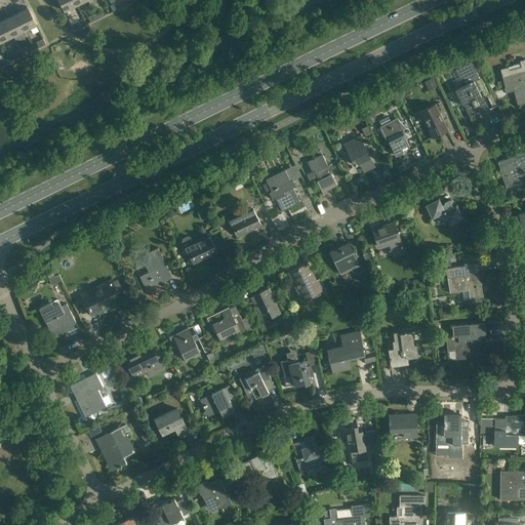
[(76,5),(73,0),(58,0),(65,11),(76,5)]
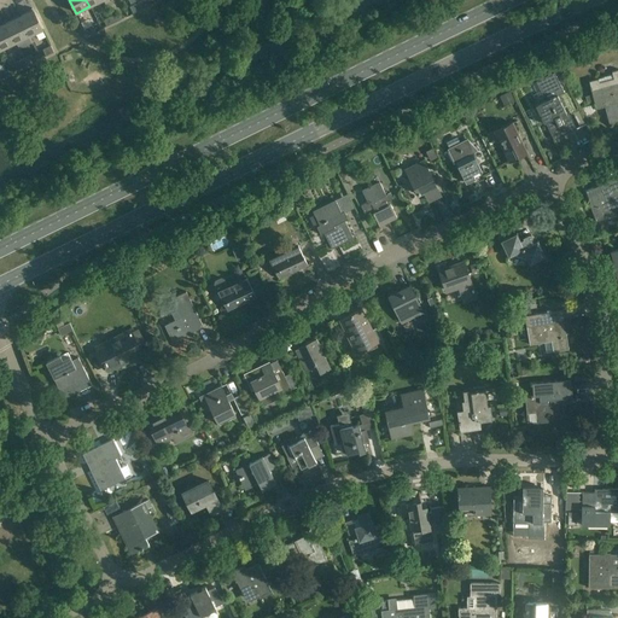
[(140,10),(138,3),(129,6),(133,13),(140,10)]
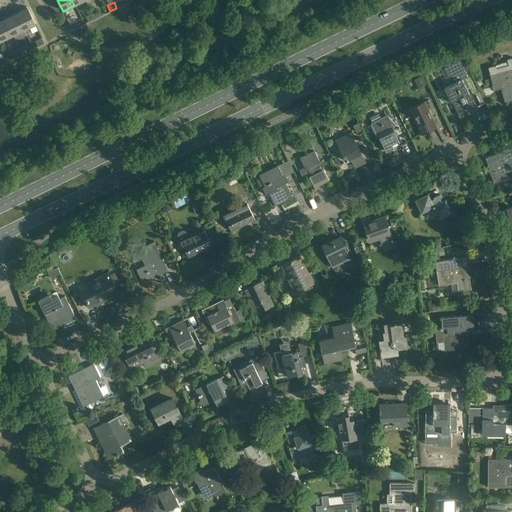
[(16,14),(24,30),(35,24),(27,8),(16,14)]
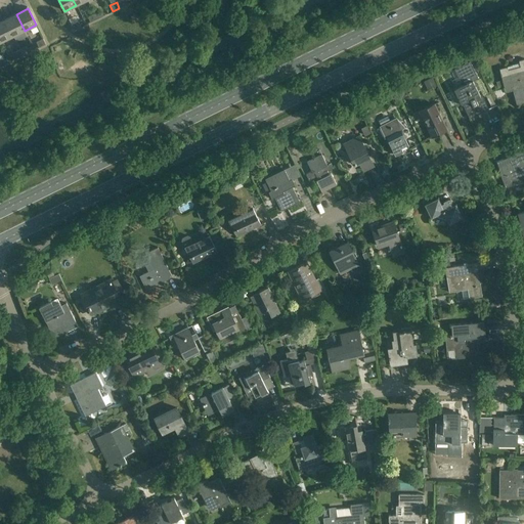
[(100,10),(94,13),(96,19),(103,15),(100,10)]
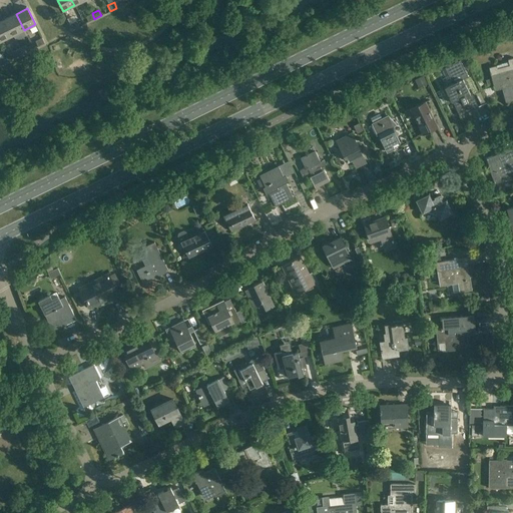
[(94,19),(92,13),(85,16),(88,22),(94,19)]
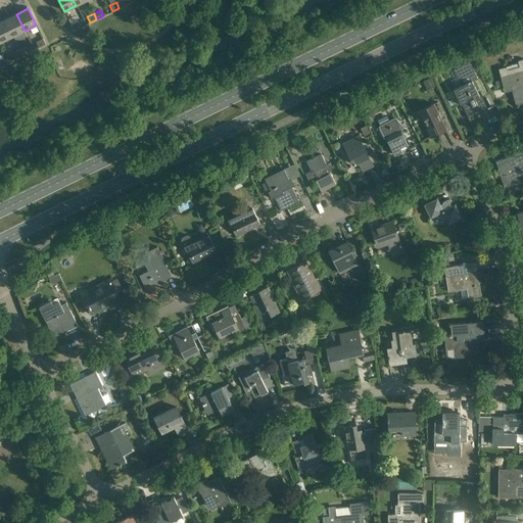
[(25,31),(16,14),(5,19),(13,36),(25,31)]
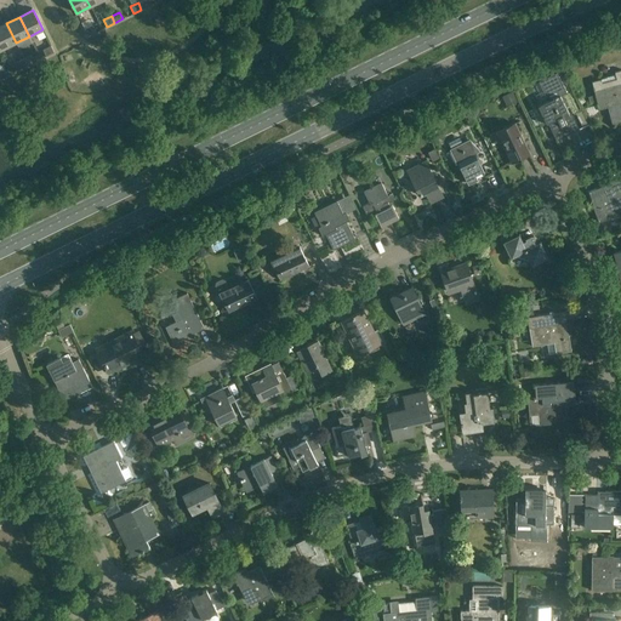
[(16,43),(6,23),(0,26),(0,44),(3,50),(16,43)]
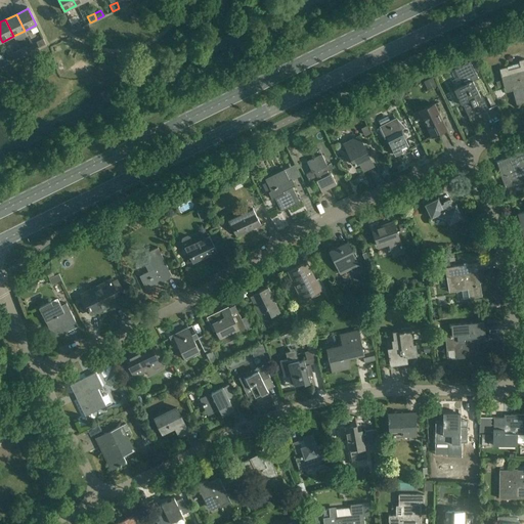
[(81,27),(78,22),(72,25),(74,30),(81,27)]
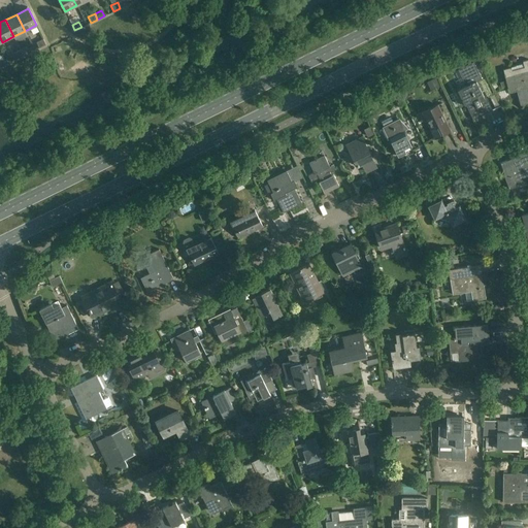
[(45,44),(43,38),(36,42),(39,47),(45,44)]
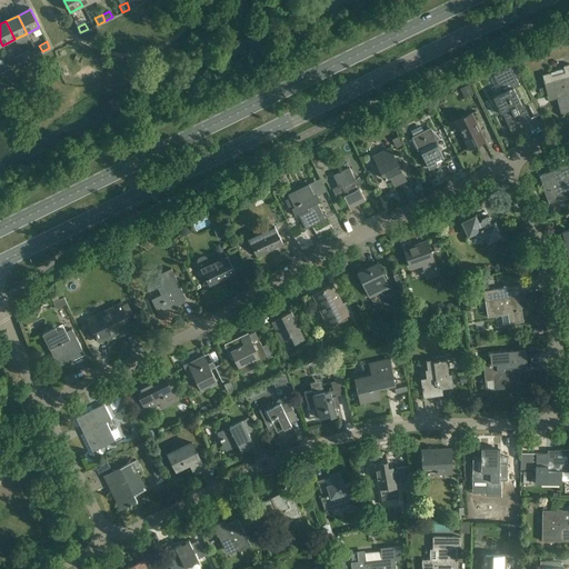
[(31,57),(29,50),(21,53),(25,60),(31,57)]
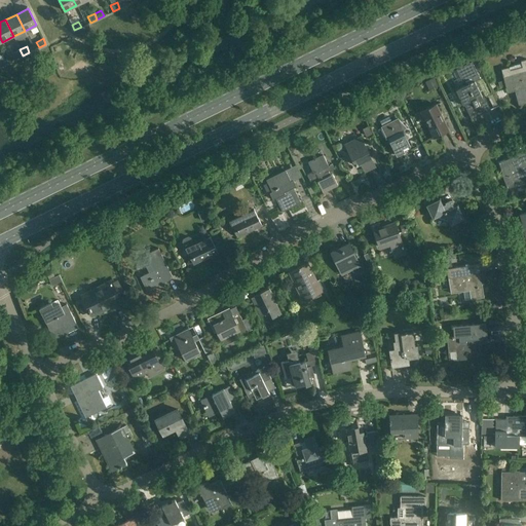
[(23,55),(20,49),(13,52),(16,59),(23,55)]
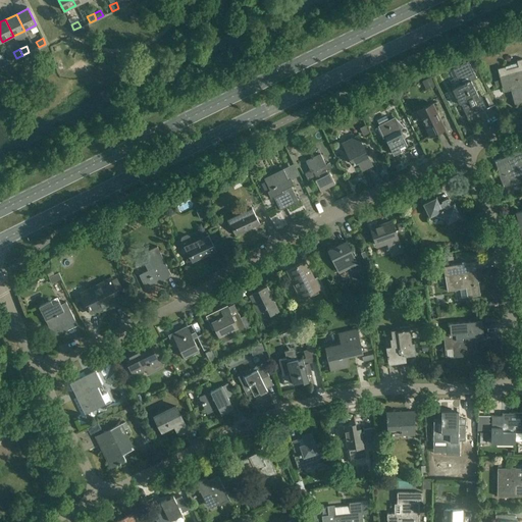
[(506,67),(498,68),(503,87),(510,85),(512,94),(515,104),(521,102),(521,58),(517,60),(518,63),(505,66),(506,67)]
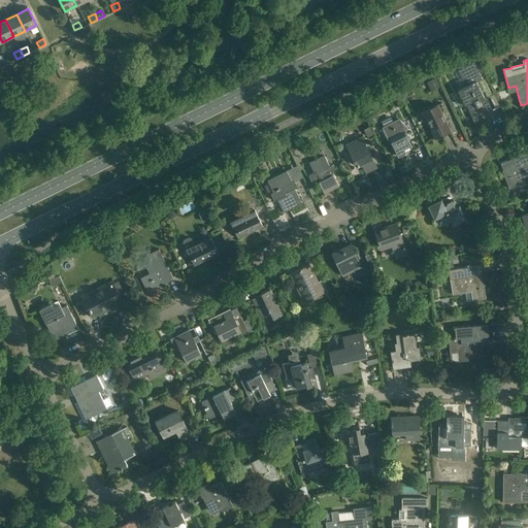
[(482,78),(473,62),(458,69),(466,86),(458,90),(465,105),(466,104),(473,119),(481,114),(477,107),(482,105),(480,101),(485,99),(476,81),(482,78)]
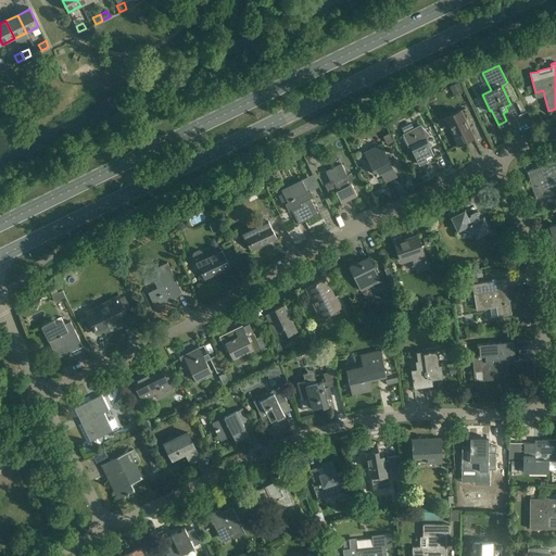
[(464,91),(459,81),(450,87),(454,96),(464,91)]
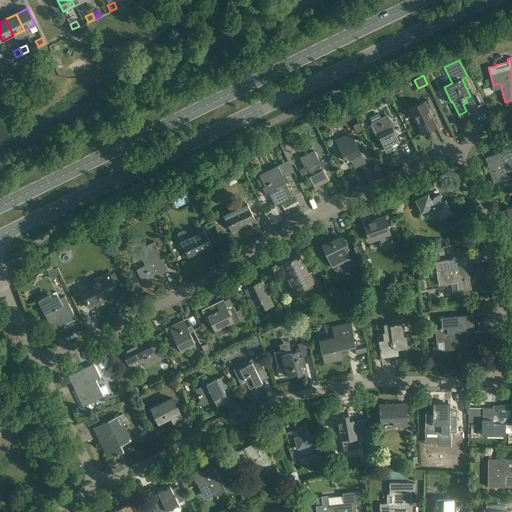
[(436,126),(424,102),(410,109),(422,134),(436,126)]
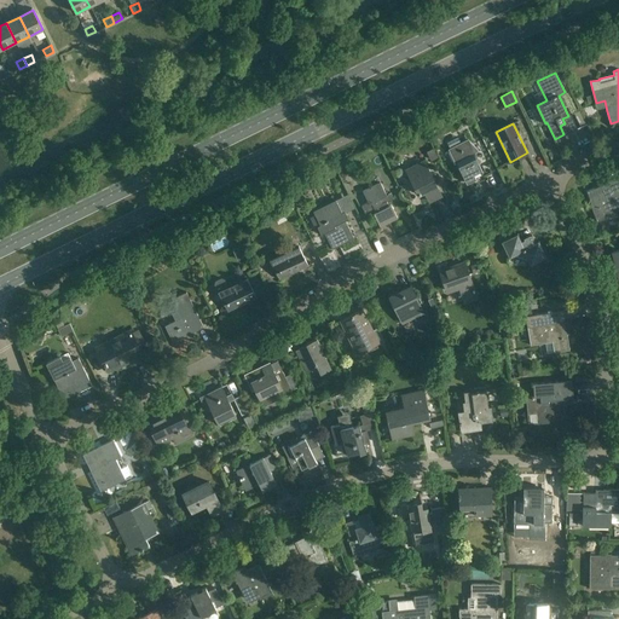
[(461,143),(458,138),(447,143),(467,183),(475,178),(475,177),(482,172),(474,155),(475,154),(479,150),(468,139),(461,143)]
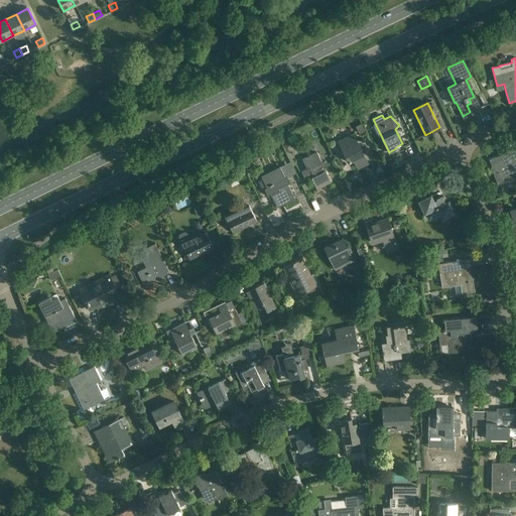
[(365,130),(361,124),(356,126),(360,133),(365,130)]
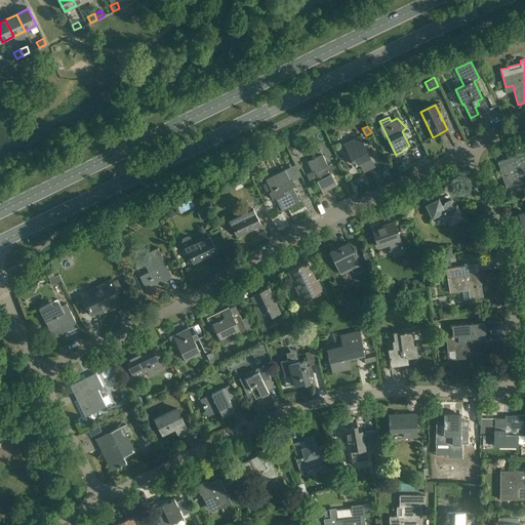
[(373,166),(359,136),(345,144),(355,165),(360,162),(363,168),(367,166),(368,168),(373,166)]
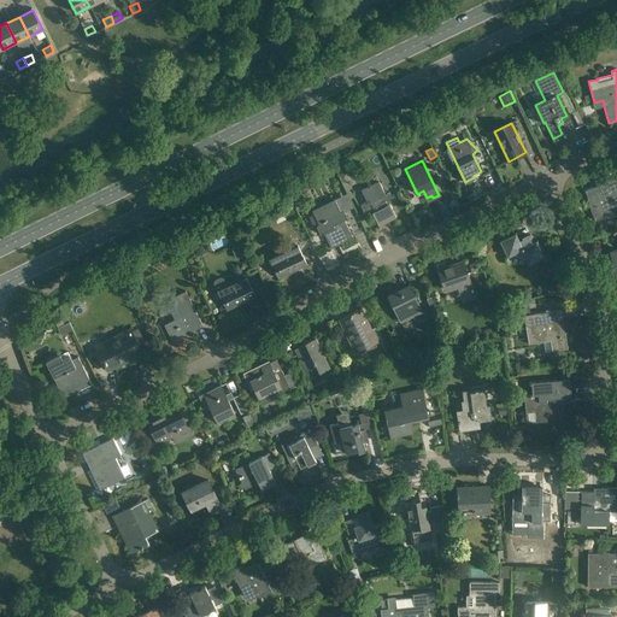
[(616,177),(585,191),(597,221),(613,213),(613,211),(616,209),(616,177)]
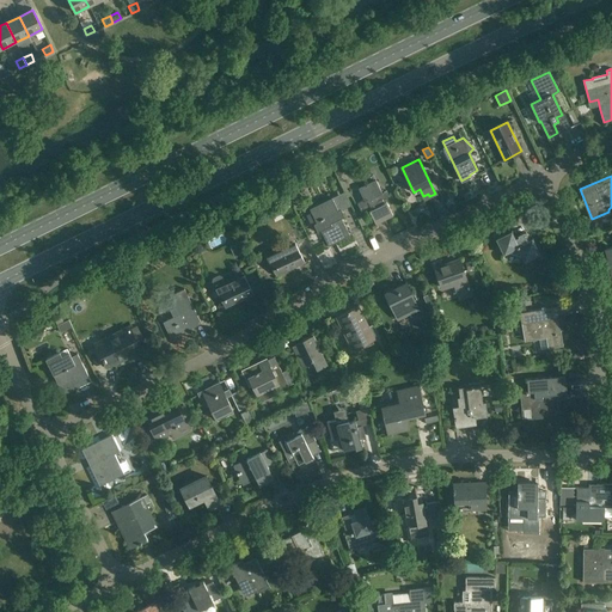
[(381,194),(375,181),(359,189),(363,200),(356,203),(361,212),(369,208),(371,209),(369,210),(375,222),(393,214),(386,202),(384,203),(379,195),(381,194)]
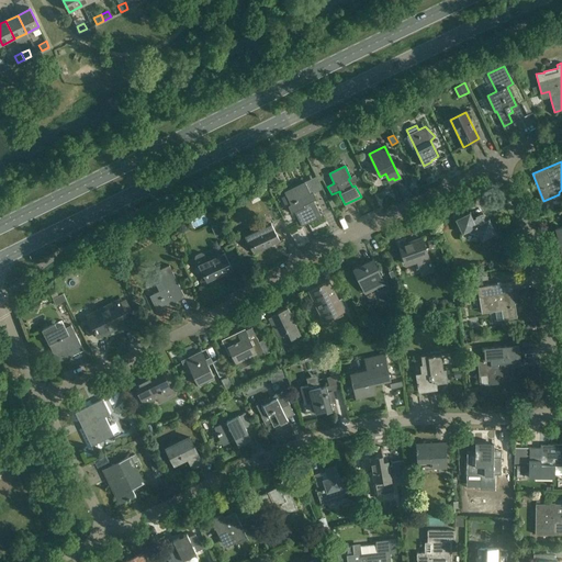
[(322,216),(305,184),(285,194),(287,195),(281,198),(285,205),(290,203),(302,226),(322,216)]
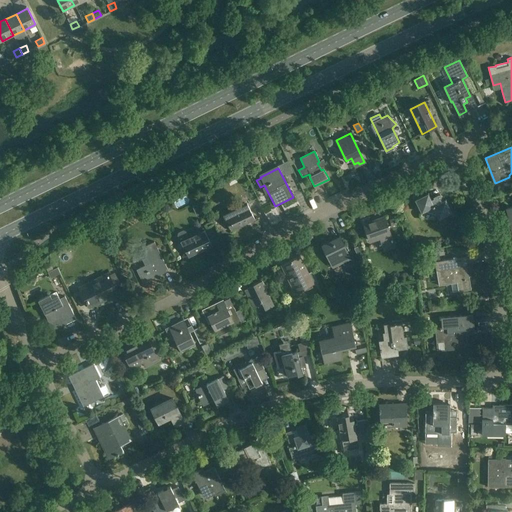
[(431,199),(428,193),(414,200),(421,213),(425,211),(436,215),(438,219),(452,212),(445,199),(441,201),(440,198),(441,197),(441,196),(441,195),(440,194),(439,194),(438,194),(433,197),(434,198),(431,199)]
